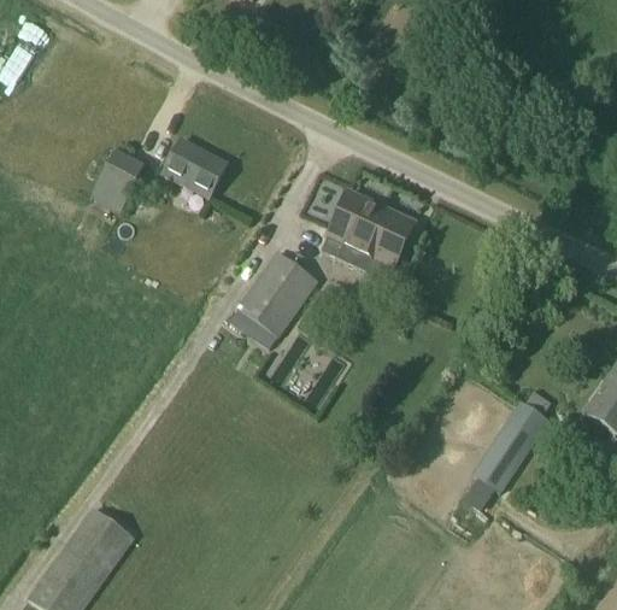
[(164,171),(210,195),(228,162),(182,138),(164,171)]
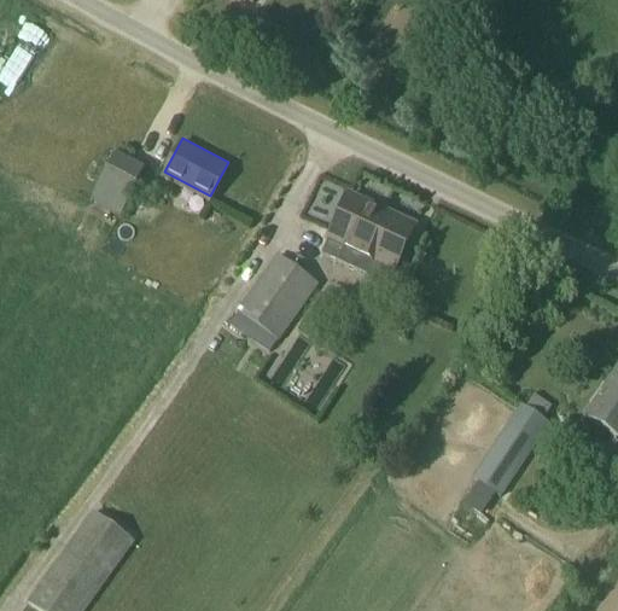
[(13,144),(12,157),(36,159),(38,145),(13,144)]
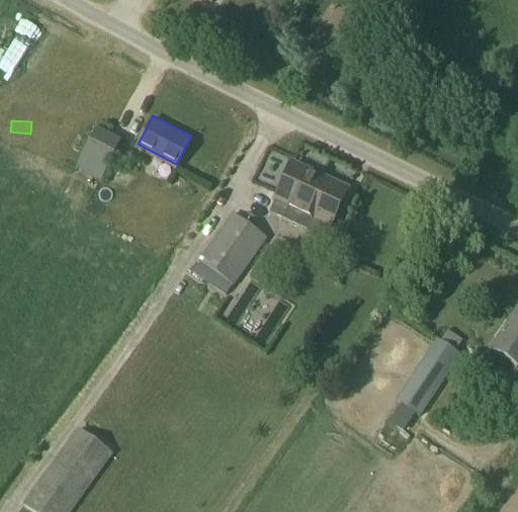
[(90,122),(71,163),(100,177),(119,136),(90,122)]
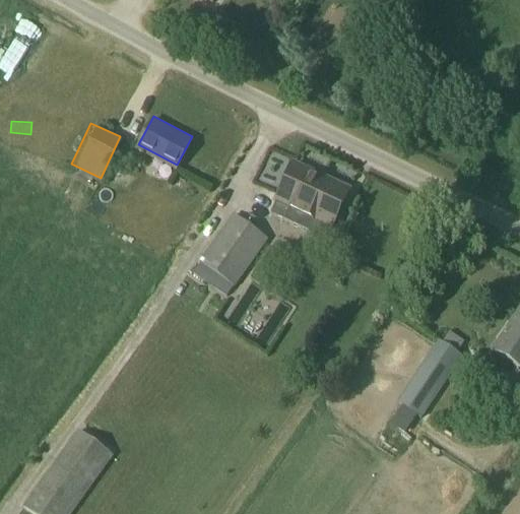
[(271,210),(325,236),(331,225),(332,225),(350,187),(294,161),(275,198),(276,199),(271,210)]
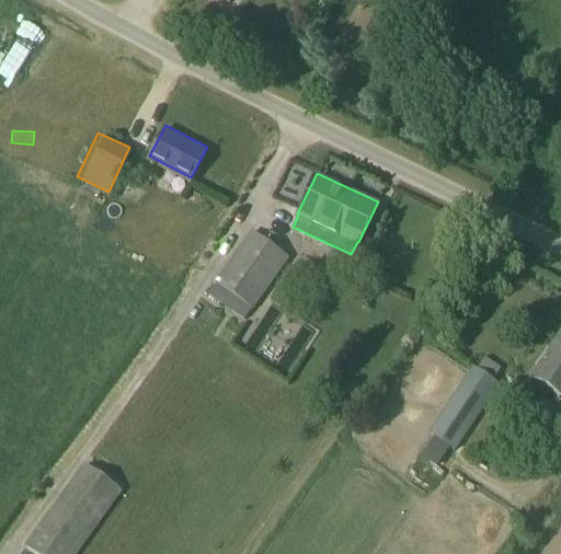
[(252,227),(216,278),(253,306),(290,253),(252,227)]
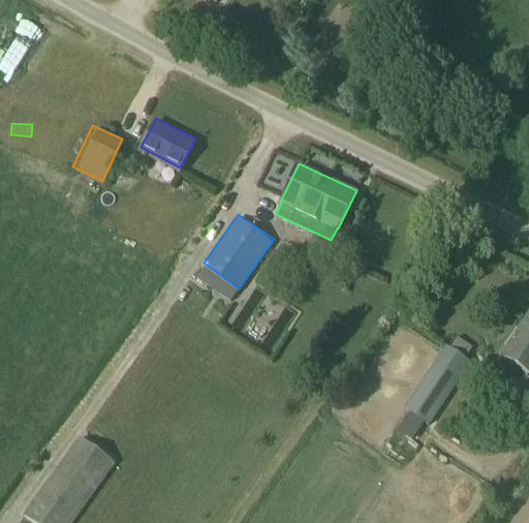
[(528,311),(501,354),(528,372),(528,311)]
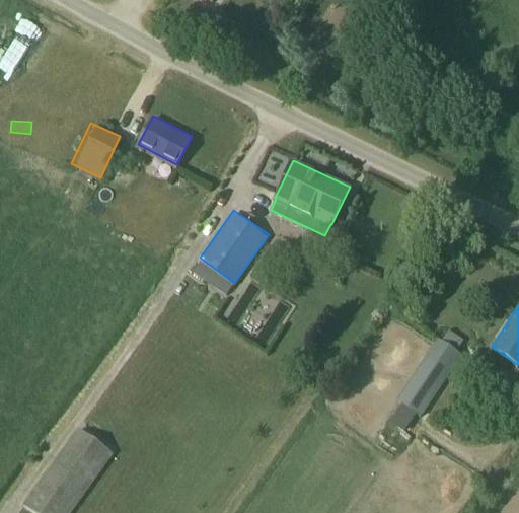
[(397,397),(421,413),(449,370),(425,355),(397,397)]
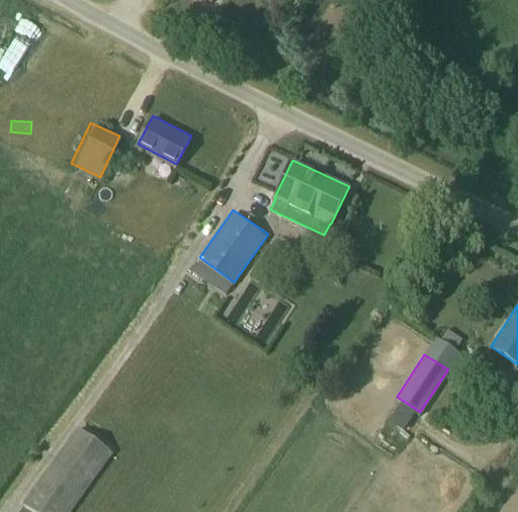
[(67,511),(112,449),(78,425),(24,501),(39,511),(67,511)]
